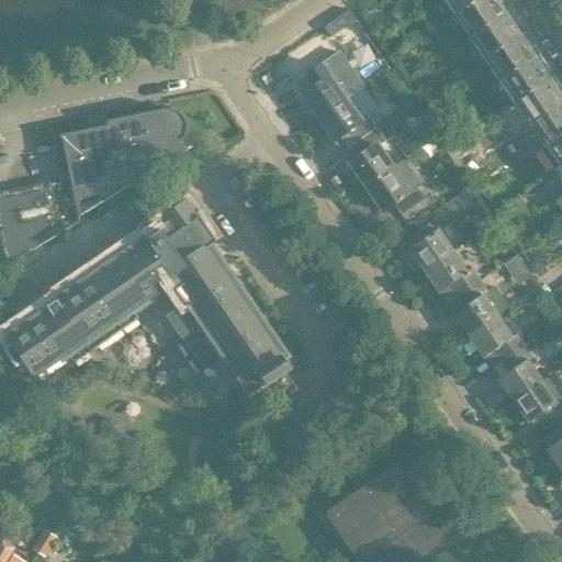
[(444,0),(452,13),(471,0),(444,0)]
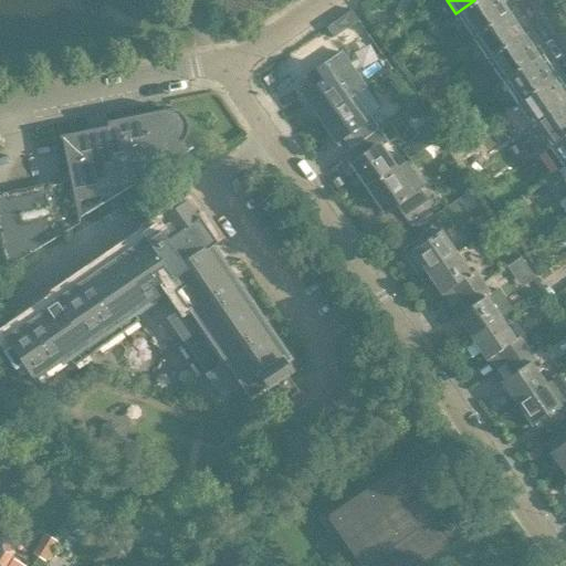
[(474,0),(456,13),(471,35),(511,9),(504,0),(474,0)]
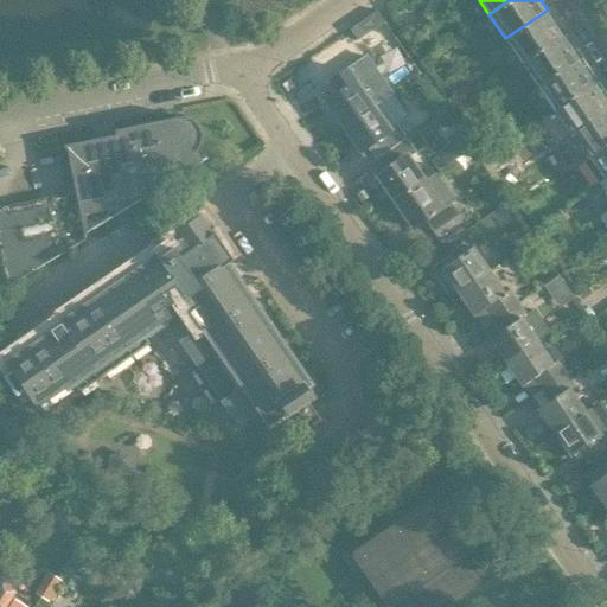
[(548,10),(505,38),(521,62),(563,32),(556,23),(553,23),(547,13),(548,10)]
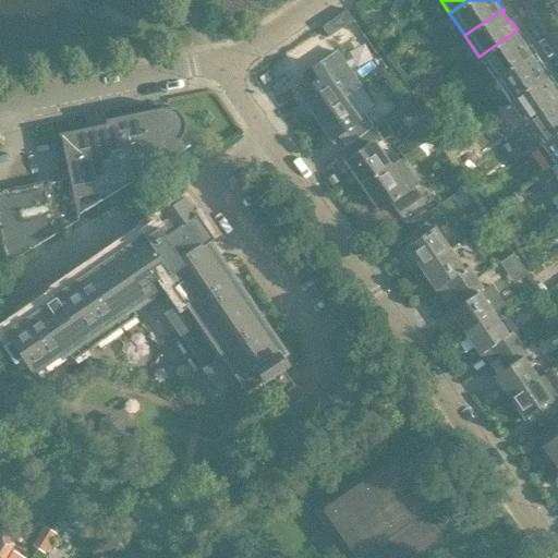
[(518,29),(478,57),(494,77),(532,51),(526,43),(523,43),(517,34),(518,31),(518,29)]
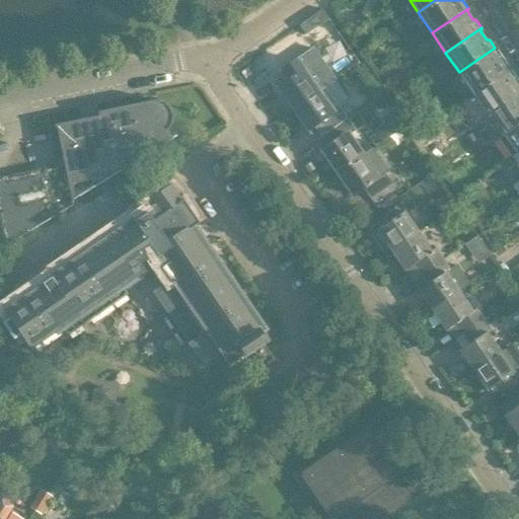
[(277,65),(300,49),(293,39),(270,55),(277,65)]
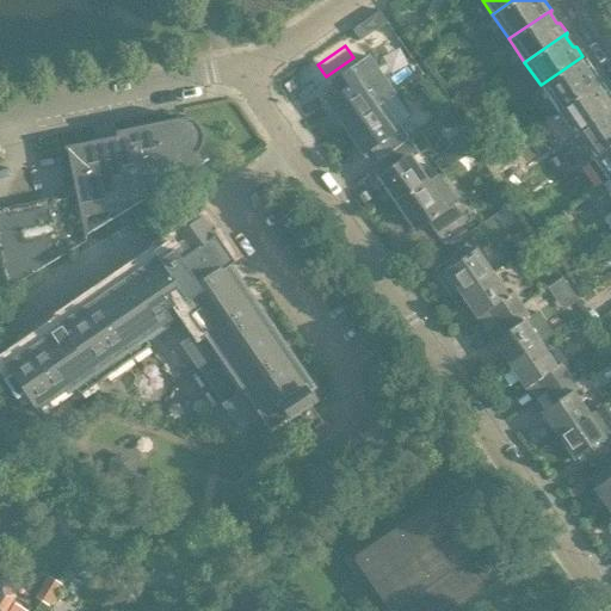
[(340,94),(327,103),(345,128),(393,94),(394,93),(369,56),(332,81),(340,94)]
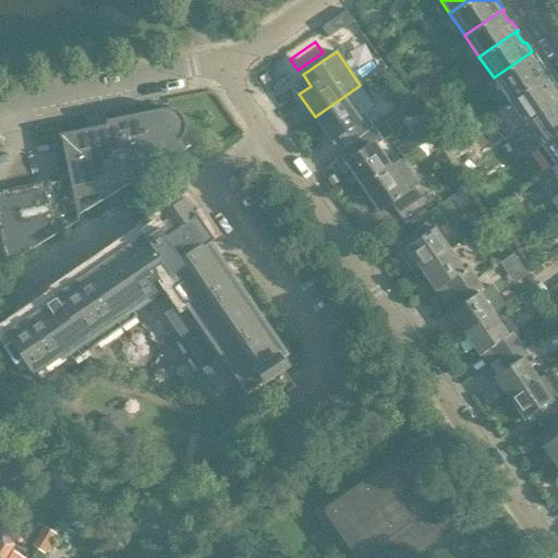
[(532,51),(494,77),(508,100),(547,73),(541,64),(537,64),(532,55),(533,52),(532,51)]
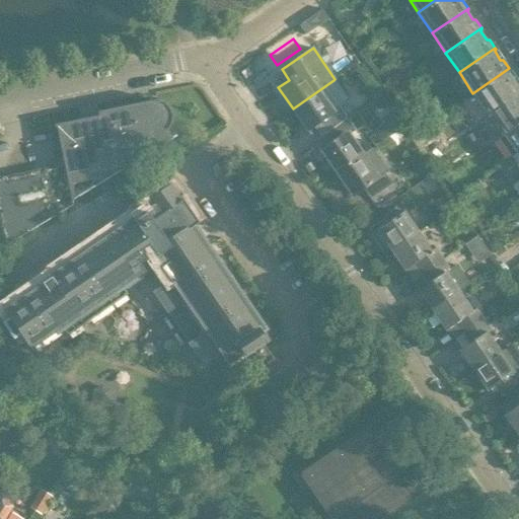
[(509,68),(472,93),(487,113),(518,90),(518,83),(517,80),(514,80),(508,71),(509,69),(509,68)]
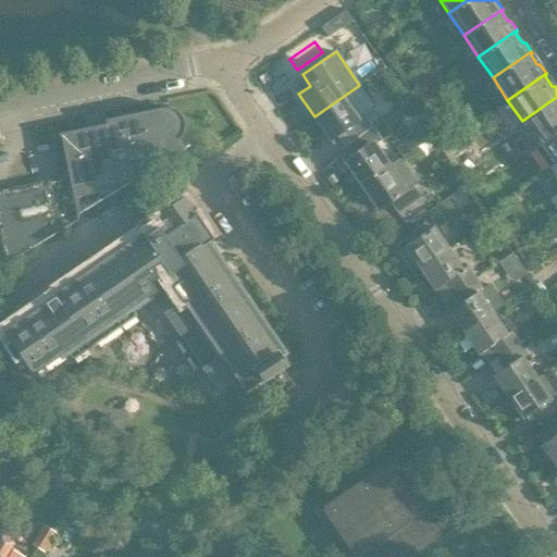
[(358,86),(314,116),(331,140),(336,136),(344,146),(371,126),(362,114),(373,107),(358,86)]
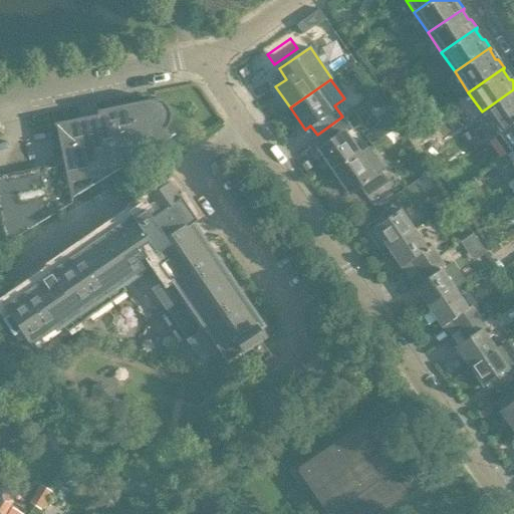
[(497,135),(513,122),(513,89),(482,111),(483,114),(478,117),(483,125),(489,121),(497,135)]
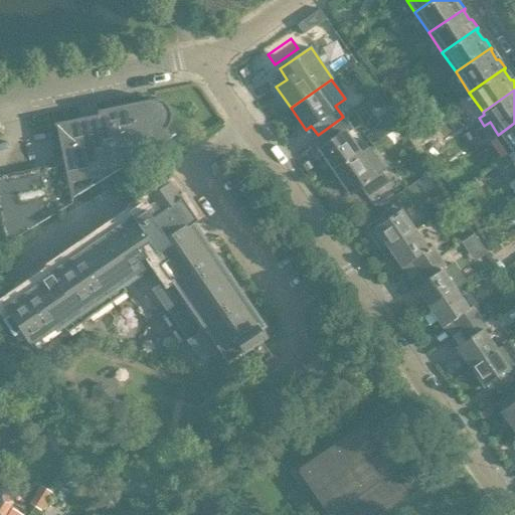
[(171,136),(166,129),(168,128),(169,126),(169,124),(170,122),(170,120),(171,118),(170,116),(170,114),(169,112),(168,110),(167,108),(166,106),(165,105),(163,104),(161,103),(159,102),(157,101),(155,101),(151,101),(97,112),(98,116),(94,117),(93,112),(82,114),(83,119),(53,125),(54,127),(55,127),(63,164),(0,176),(0,224),(4,245),(72,204),(71,200),(72,200),(72,199),(175,136),(174,135),(171,136)]
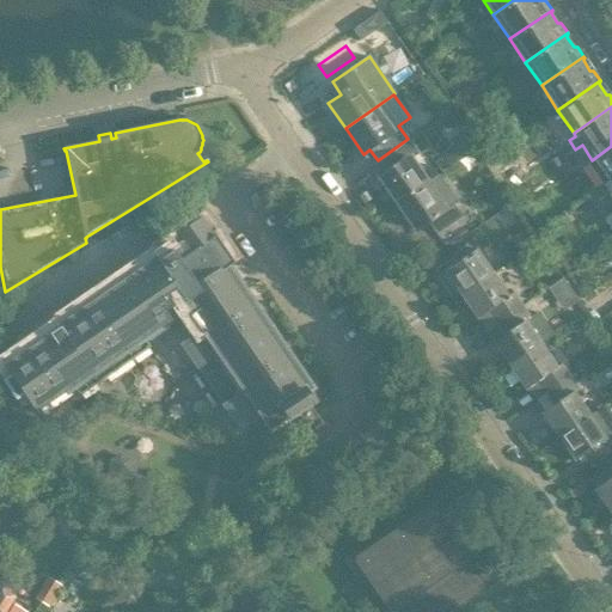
[(408,139),(378,160),(386,172),(379,177),(396,202),(426,182),(410,160),(418,154),(408,139)]
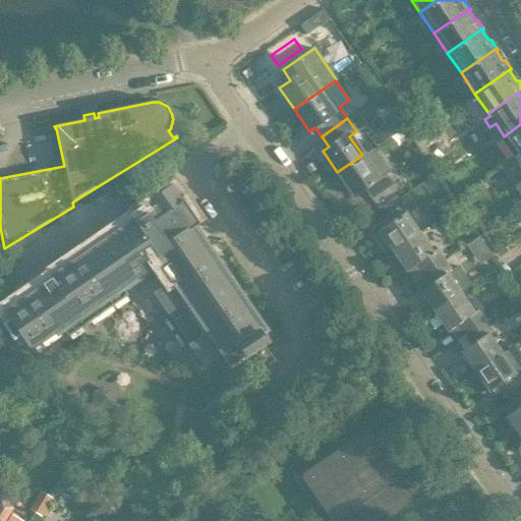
[(399,119),(369,138),(374,146),(404,126),(399,119)]
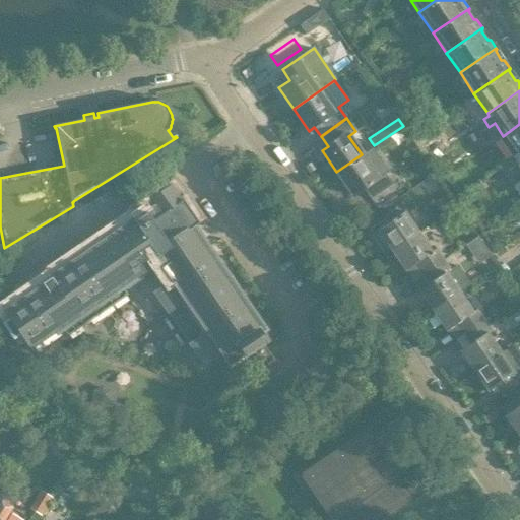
[(519,124),(503,136),(500,138),(512,156),(519,150),(519,124)]
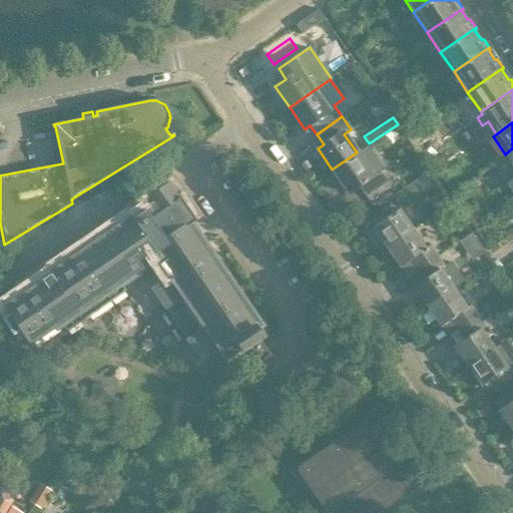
[(357,152),(332,169),(349,193),(360,186),(367,196),(388,182),(379,170),(382,168),(366,145),(357,152)]
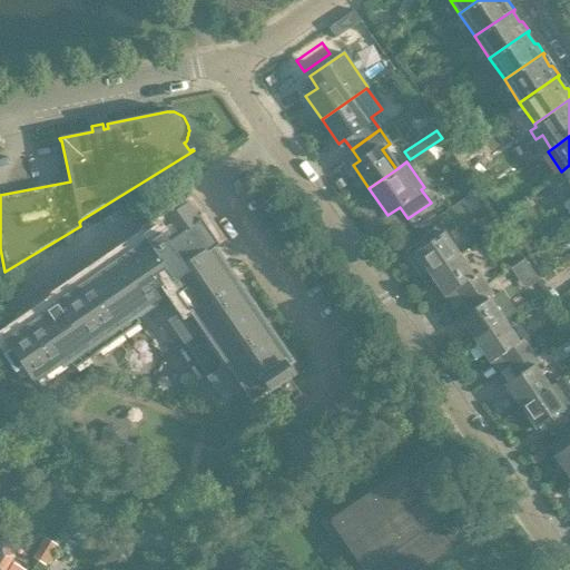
[(29,324),(0,344),(0,354),(8,365),(13,374),(20,369),(23,367),(35,383),(35,384),(68,362),(74,370),(76,369),(107,346),(114,342),(140,324),(135,315),(143,311),(156,301),(160,307),(167,303),(157,288),(161,285),(157,279),(156,276),(160,273),(164,271),(179,293),(176,295),(187,311),(170,322),(174,326),(182,337),(213,383),(220,394),(223,397),(239,386),(251,403),(266,392),(275,385),(277,390),(283,397),(296,389),(288,377),(296,372),(214,251),(212,248),(215,246),(213,242),(200,223),(188,206),(186,207),(183,209),(176,214),(169,218),(164,222),(146,234),(148,238),(121,257),(117,261),(111,264),(109,265),(102,271),(100,272),(95,275),(86,282),(78,287),(62,297),(55,303),(51,298),(51,297),(23,316),(29,324)]
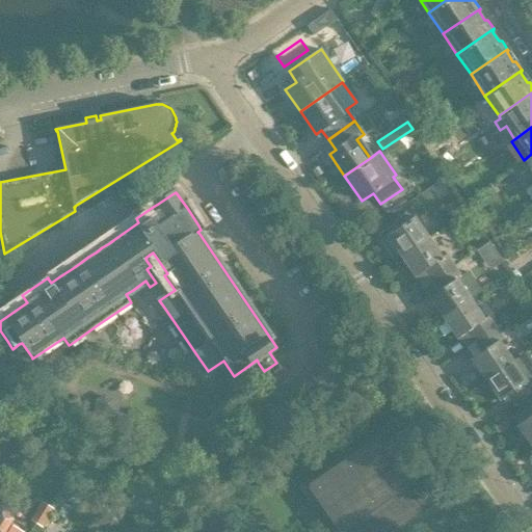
[(391,222),(396,230),(387,236),(400,257),(427,237),(414,217),(409,220),(405,213),(391,222)]
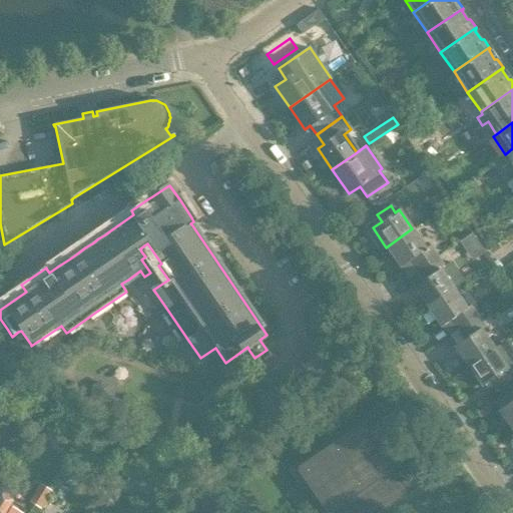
[(426,248),(412,228),(386,247),(400,268),(409,261),(416,271),(437,255),(430,245),(426,248)]
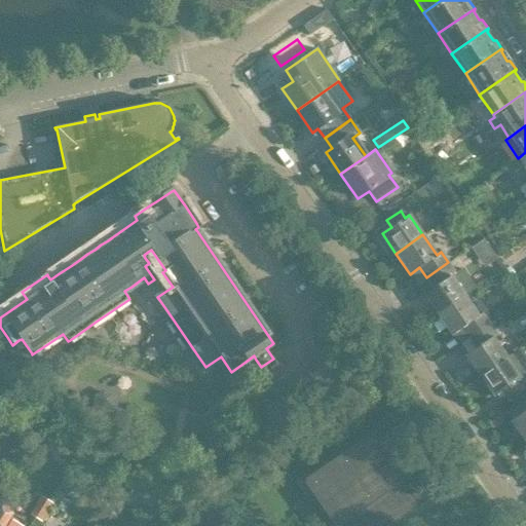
[(448,262),(426,277),(434,288),(423,295),(438,314),(464,296),(451,276),(456,273),(448,262)]
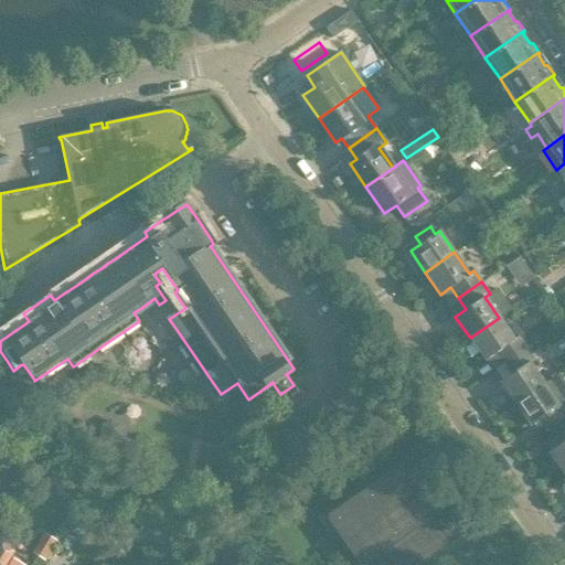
[(513,339),(499,318),(470,338),(484,360),(496,353),(502,362),(525,347),(519,336),(513,339)]
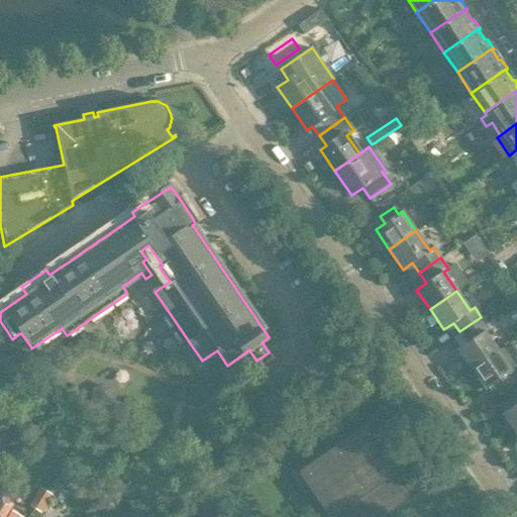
[(489,329),(481,317),(459,331),(467,343),(457,349),(471,370),(498,350),(485,332),(489,329)]
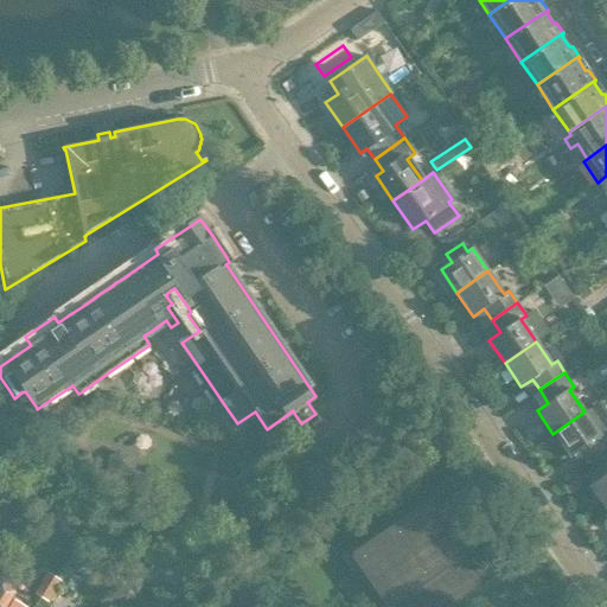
[(585,411),(553,434),(569,458),(580,449),(586,458),(602,447),(596,439),(601,435),(585,411)]
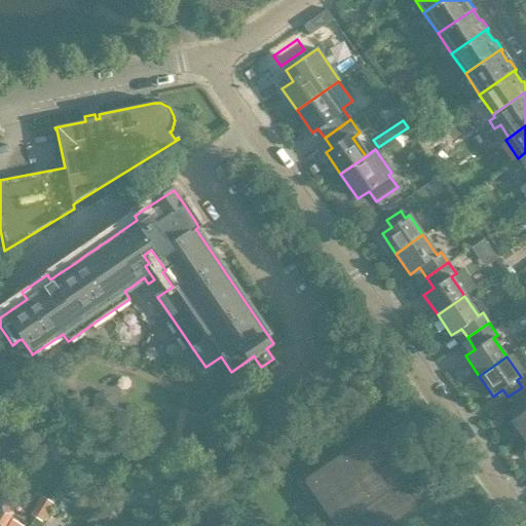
[(239,392),(228,400),(238,414),(249,407),(239,392)]
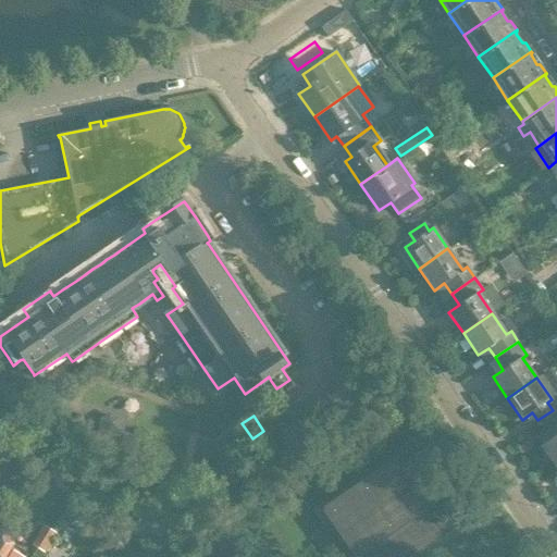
[(556,423),(546,432),(551,438),(541,446),(555,467),(556,465),(556,423)]
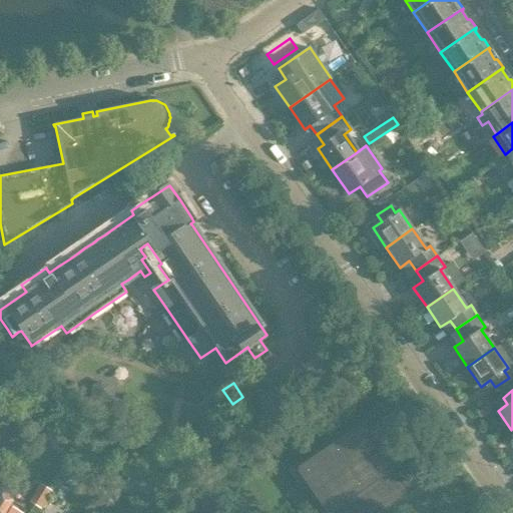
[(377,512),(420,484),(420,485),(421,484),(403,458),(397,462),(369,421),(367,422),(368,422),(299,470),(298,469),(297,470),(325,512),(323,512),(377,512)]
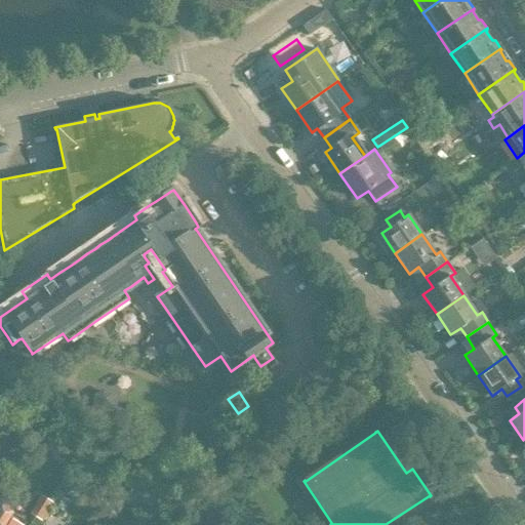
[(36,509),(44,514),(52,499),(44,494),(36,509)]
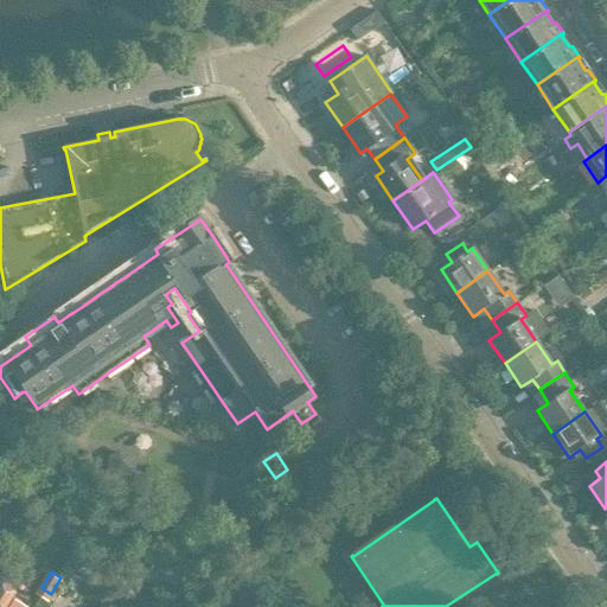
[(0,606),(26,606),(30,602),(0,583),(0,606)]
